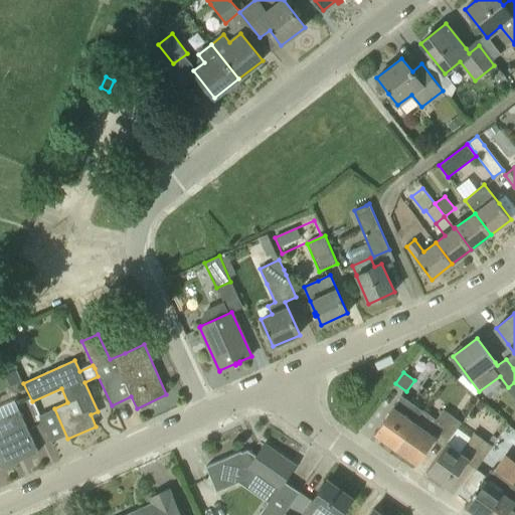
[(414,421),(401,412),(409,401),(401,395),(374,433),(395,449),(414,421)]
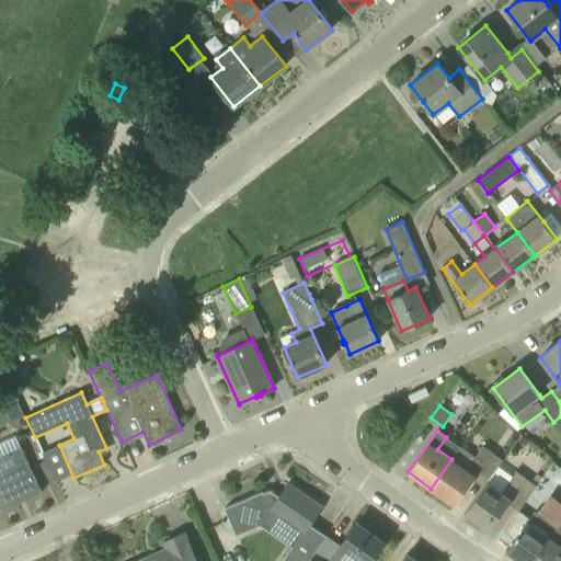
[(460,446),(451,459),(431,489),(454,505),(472,480),(483,487),(487,482),(502,460),(482,446),(474,457),(460,446)]
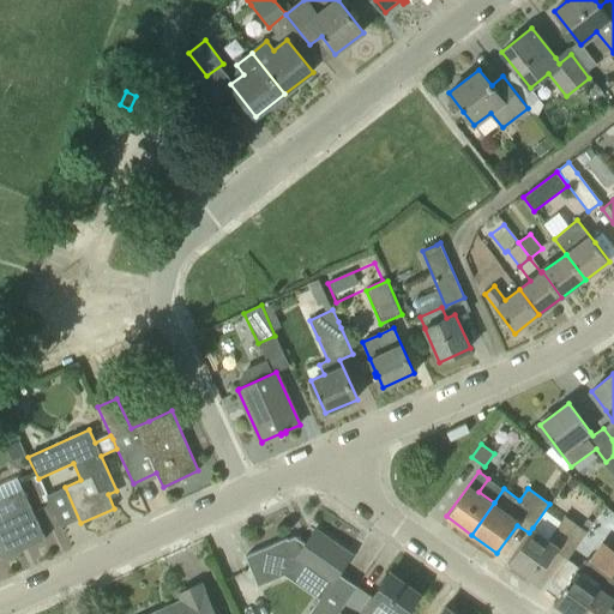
[(0,499),(0,557),(1,559),(46,540),(23,489),(0,499)]
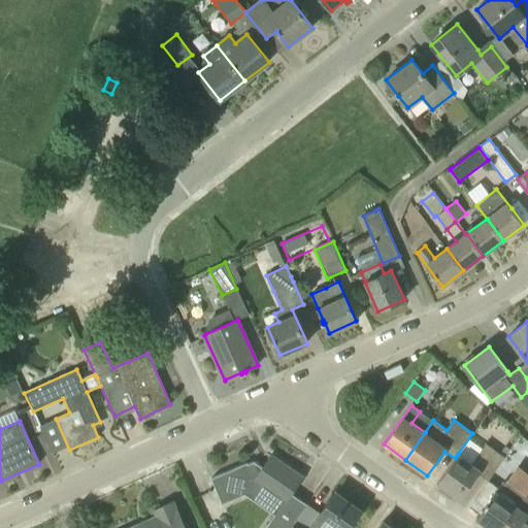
[(458,454),(455,458),(437,483),(460,498),(477,473),(488,481),(504,457),(486,443),(471,463),(458,454)]
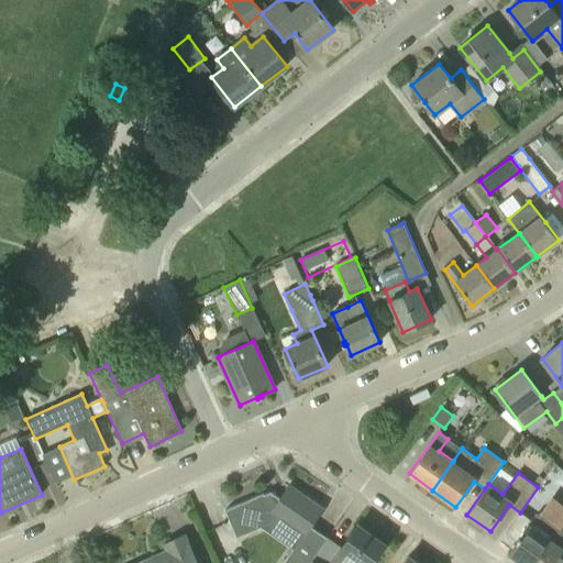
[(276,515),(304,534),(283,562),(309,562),(327,538),(310,527),(322,509),(288,486),(279,498),(271,493),(264,495),(263,494),(225,510),(235,532),(276,515)]
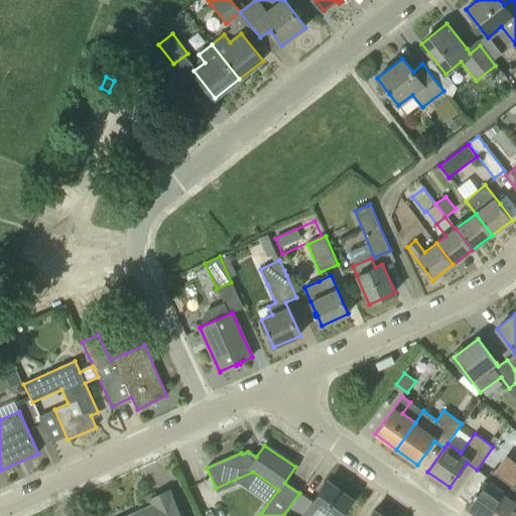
[(479,515),(489,515),(515,479),(515,462),(510,458),(499,473),(496,471),(489,473),(466,506),(479,515)]
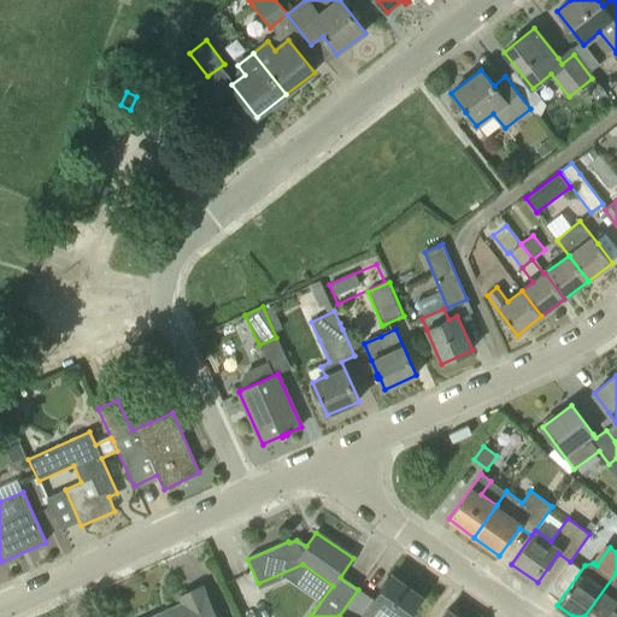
[(616,616),(616,573),(585,616),(616,616)]
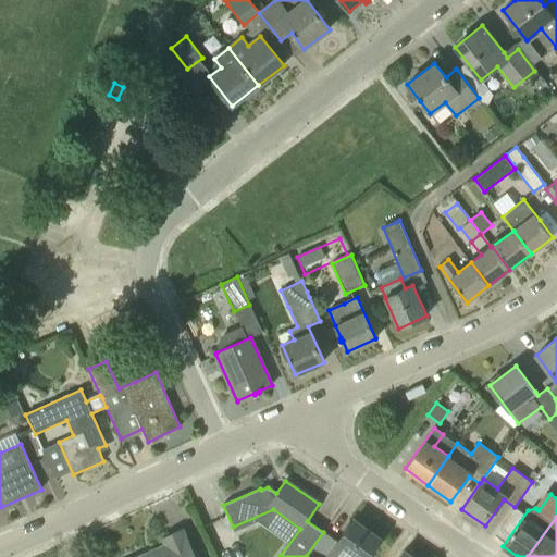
[(324,533),(307,556),(364,556),(379,539),(354,520),(337,542),(324,533)]
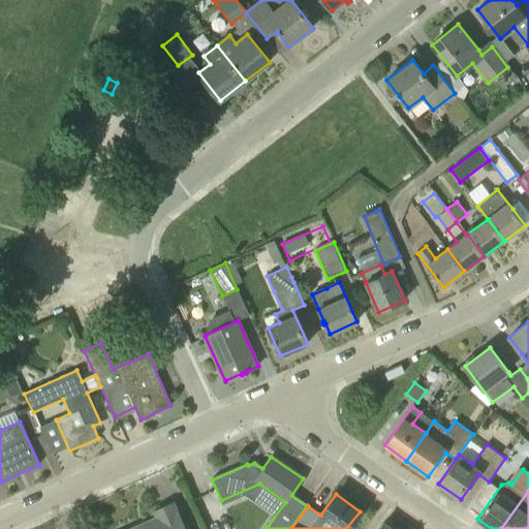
[(132,528),(184,528),(173,503),(155,511),(158,518),(132,528)]
